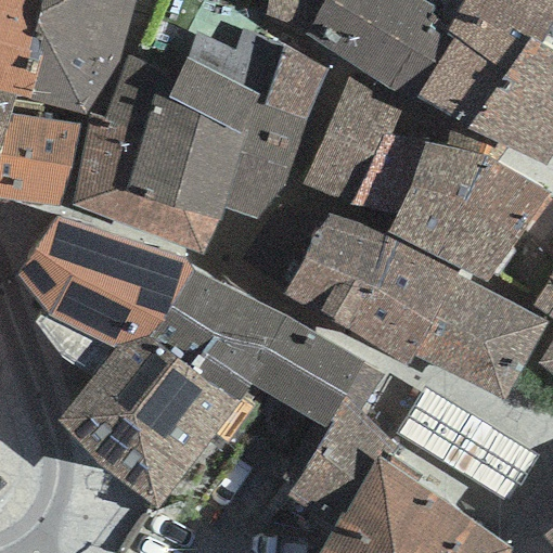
[(0,0),(0,91),(16,97),(31,98),(44,53),(35,35),(40,0),(0,0)]
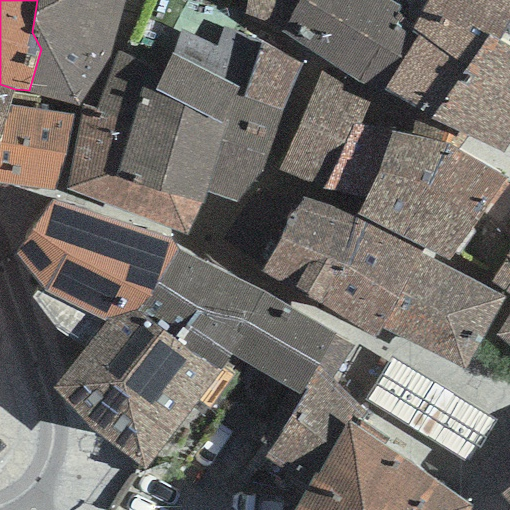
[(37,0),(32,32),(41,49),(29,90),(84,104),(96,107),(118,51),(129,0),(37,0)]
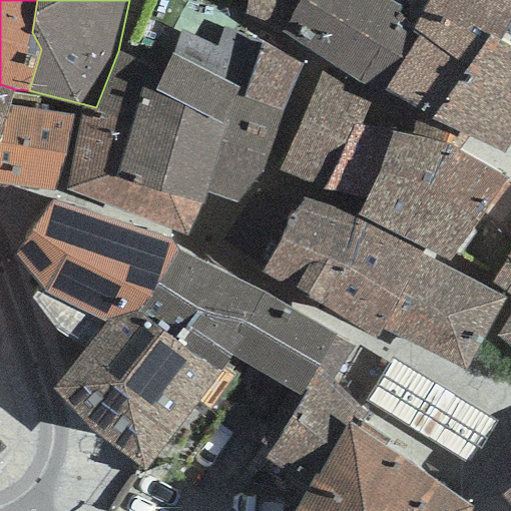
[(247,0),(247,13),(284,26),(298,0),(247,0)]
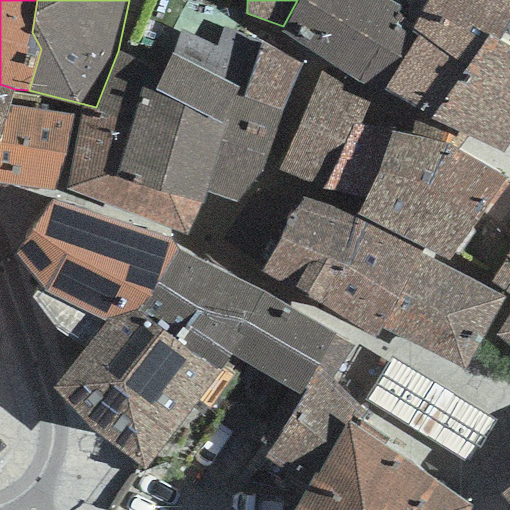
[(359,79),(387,89),(419,37),(412,31),(421,15),(394,0),(297,0),(283,26),(280,31),(359,79)]
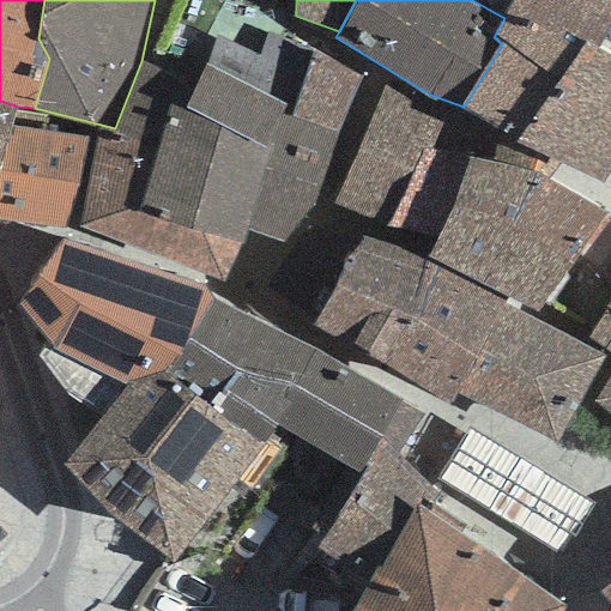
[(502,44),(464,107),(518,140),(586,42),(598,49),(610,25),(610,0),(514,0),(504,18),(494,37),(502,44)]
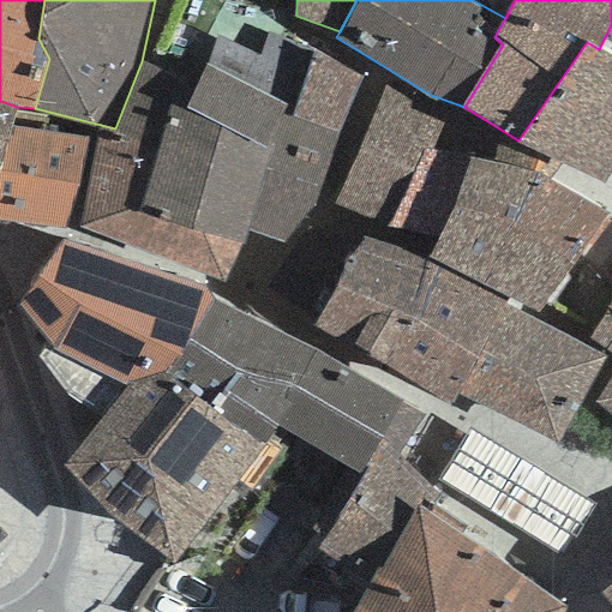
[(340,132),(361,77),(313,48),(268,31),(261,54),(219,33),(209,65),(199,85),(189,108),(269,149),(286,113),(294,115),(340,132)]
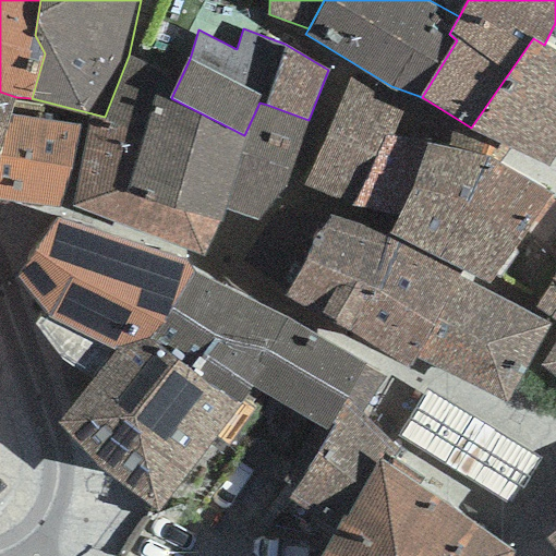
[(533,38),(471,128),(548,167),(555,156),(555,50),(544,45),(533,38)]
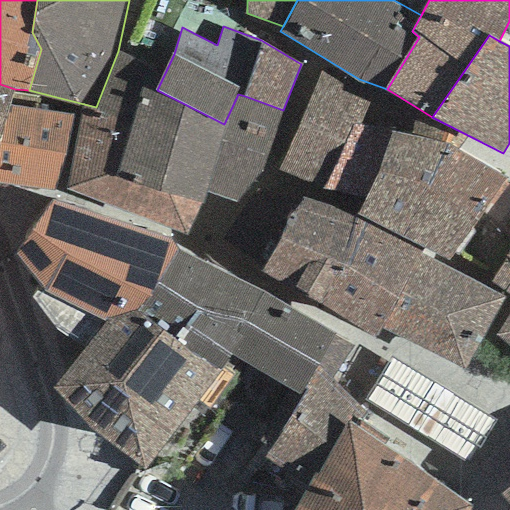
[(67,186),(110,202),(143,86),(157,90),(166,71),(118,51),(96,107),(84,104),(67,186)]
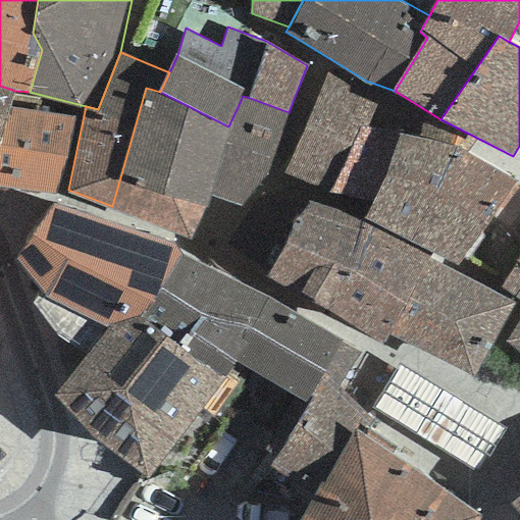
[(327,74),(284,174),(372,205),(402,135),(372,121),(380,104),(327,74)]
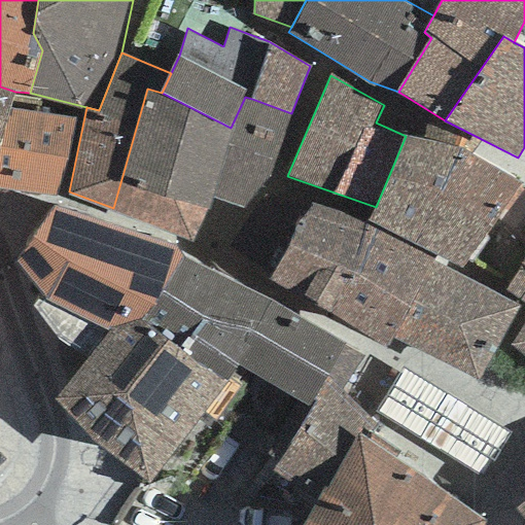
[(0,146),(11,108),(14,95),(15,92),(0,86),(0,146)]
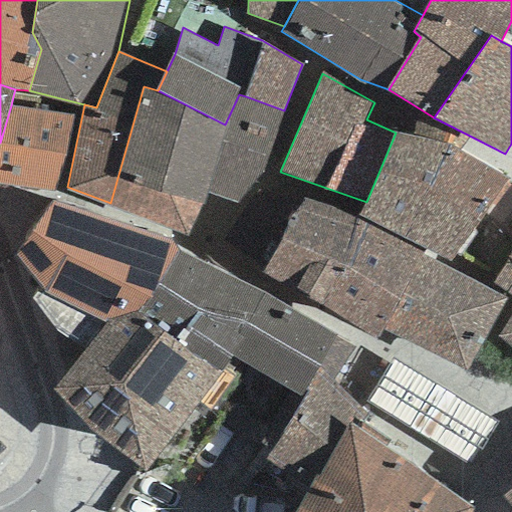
[(264,187),(284,110),(246,96),(239,94),(225,124),(158,90),(144,86),(110,203),(190,236),(207,192),(250,208),(264,187)]
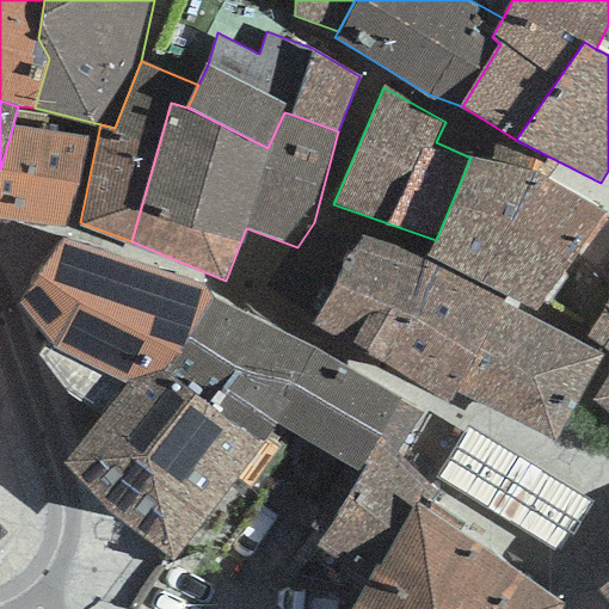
[(47,115),(17,110),(13,125),(0,170),(0,216),(71,227),(92,136),(45,130),(47,115)]
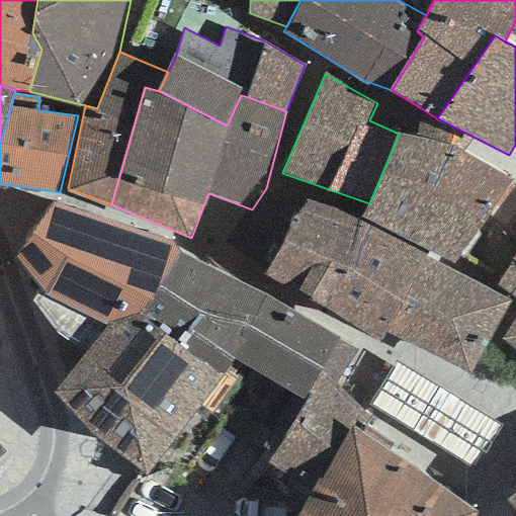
[(363,218),(456,262),(512,183),(463,150),(470,141),(422,120),(419,134),(399,134),(369,203),(363,218)]
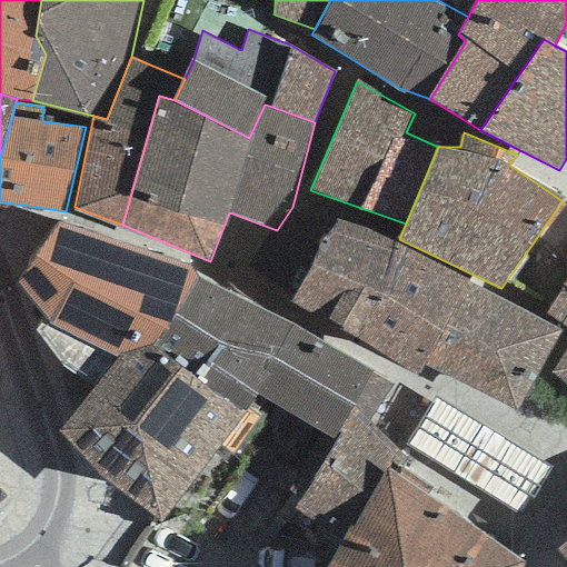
[(398,244),(337,217),(290,300),(359,336),(398,244)]
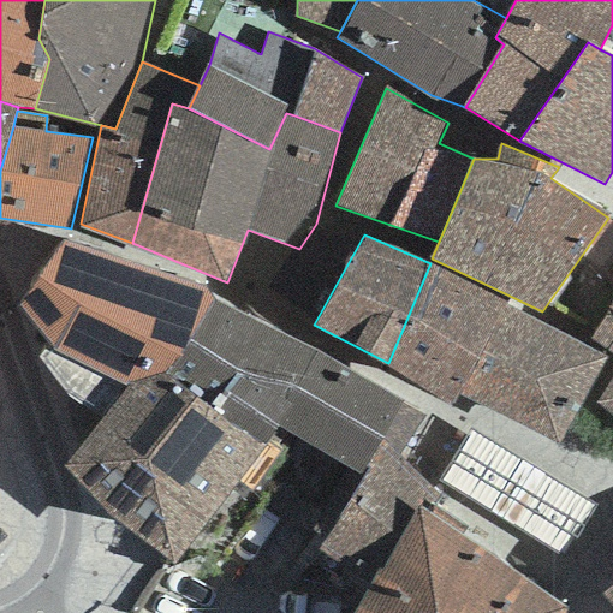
[(129,385),(166,370),(215,299),(203,287),(64,240),(19,303),(49,340),(57,350),(129,385)]
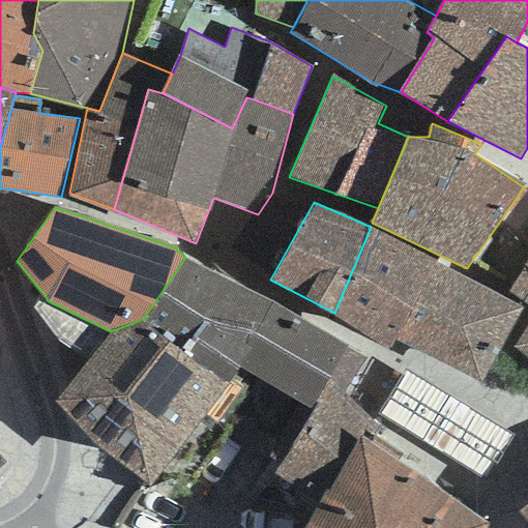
[(389,349),(394,339),(436,260),(371,227),(334,313),(389,349)]
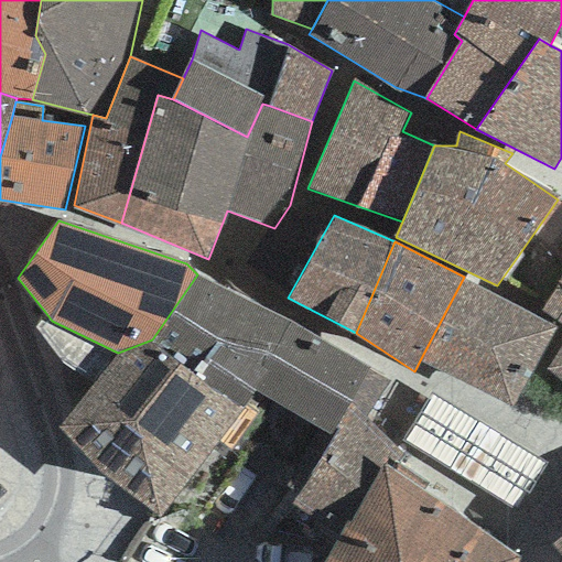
[(257,391),(334,434),(370,367),(290,320),(197,274),(152,339),(242,410),(257,391)]
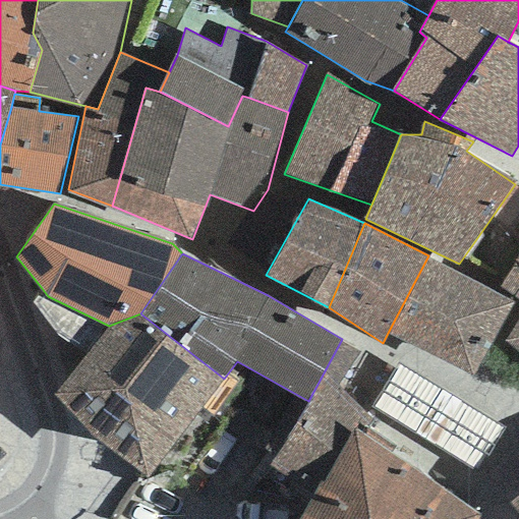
[(512,299),(428,255),(388,333),(473,377),(512,299)]
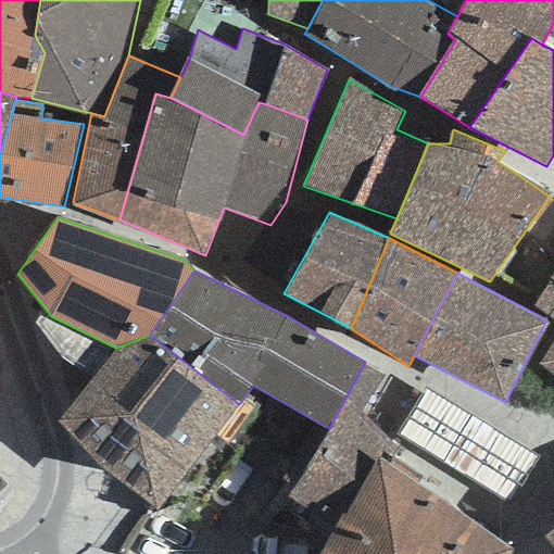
[(553,275),(550,280),(534,305),(553,319),(553,340),(539,364),(553,375),(553,275)]
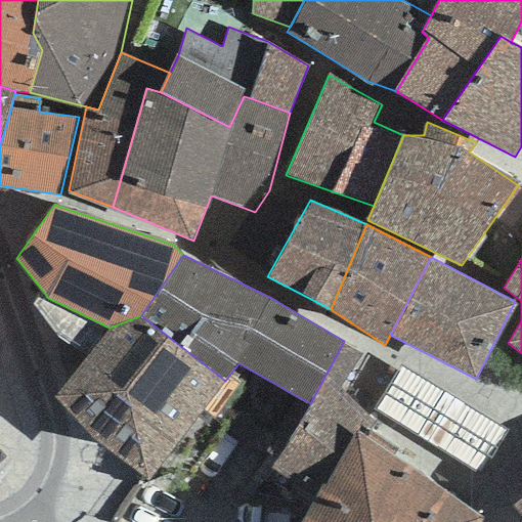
[(58,336),(90,352),(110,328),(48,298),(42,290),(34,305),(58,336)]
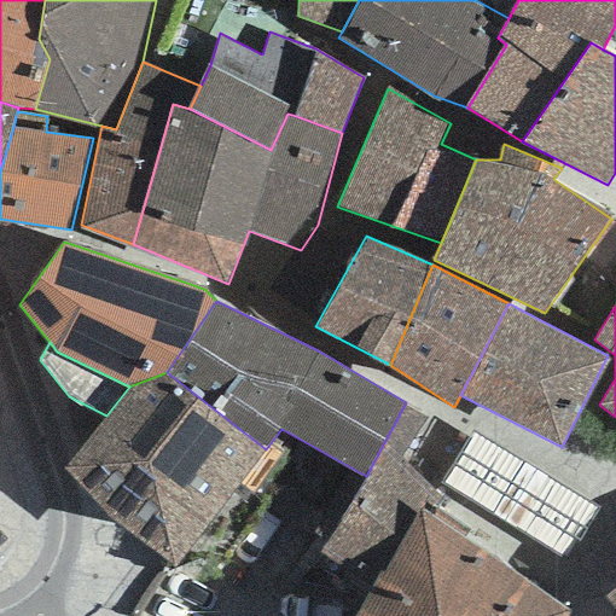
[(116,521),(175,567),(266,449),(167,372),(129,387),(106,416),(65,469),(116,521)]
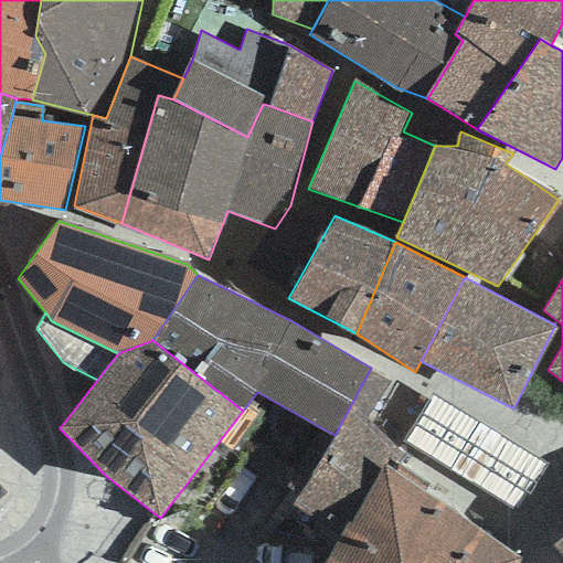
[(346,535),(386,463),(397,445),(367,417),(393,381),(371,368),(335,435),(295,503),(346,535)]
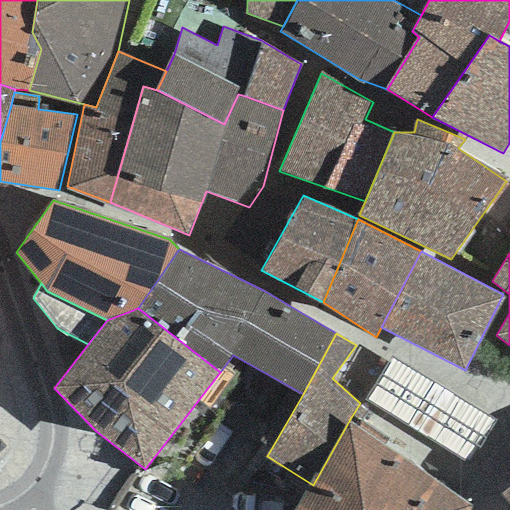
[(313,485),(299,509),(471,509),(473,506),(350,419),(313,485)]
